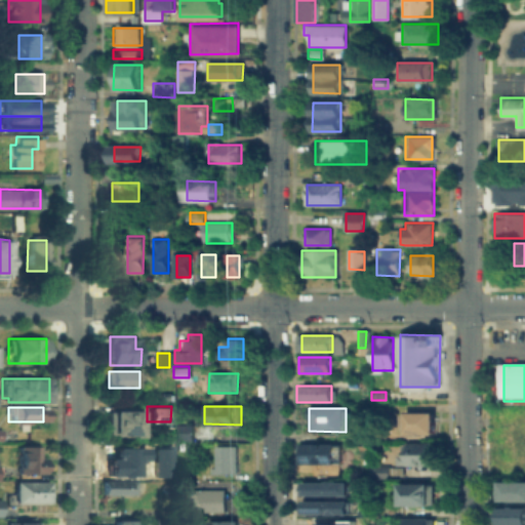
[(405,434),(405,412),(434,412),(434,434),(405,434)]
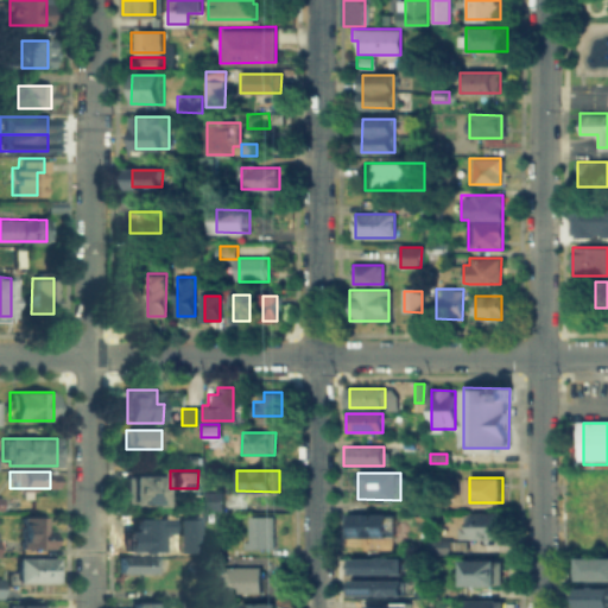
[(124,479),(165,479),(165,504),(122,504),(124,479)]
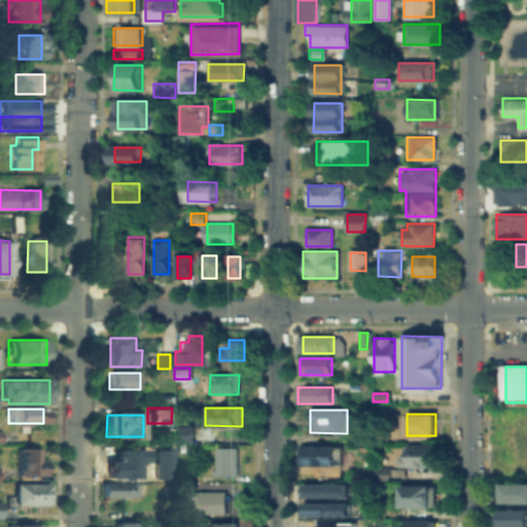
[(176,427),(190,427),(190,442),(176,442),(176,427)]
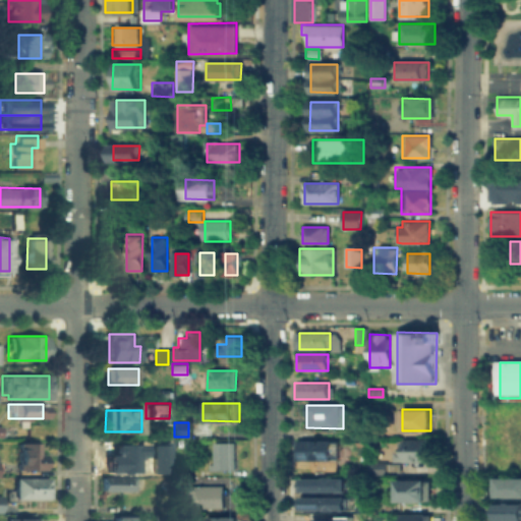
[(156,453),(156,440),(173,440),(173,453),(156,453)]
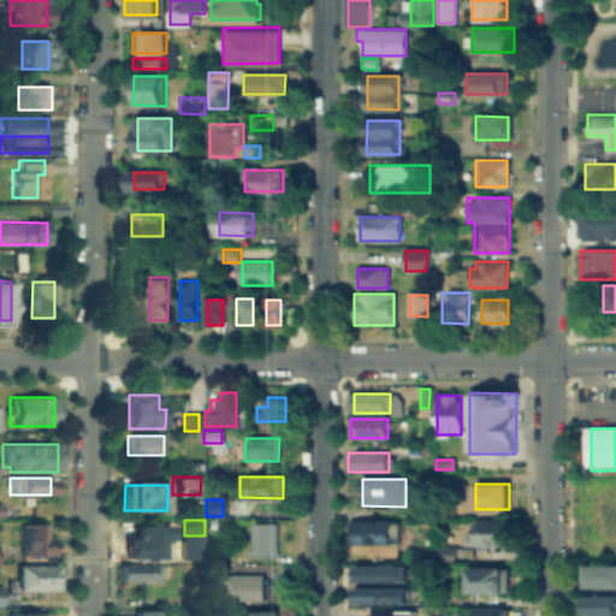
[(475,546),(475,520),(508,520),(507,546),(475,546)]
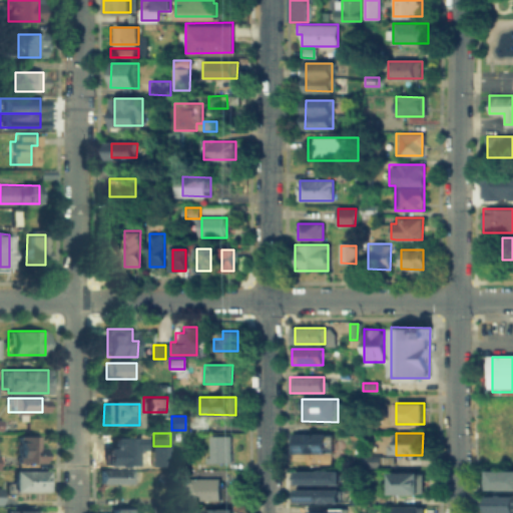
[(332,436),(332,453),(291,453),(291,435),(332,436)]
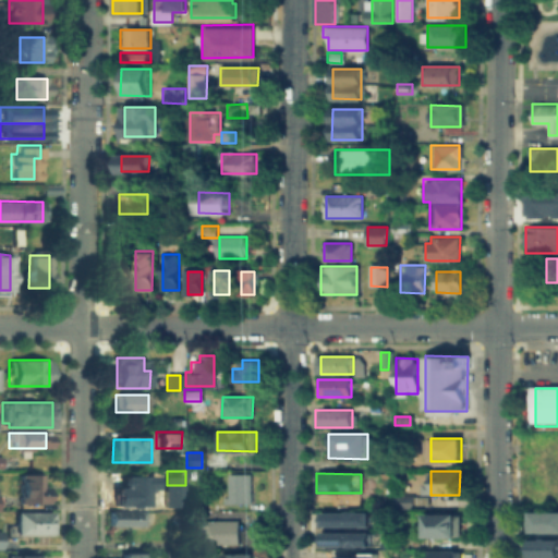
[(250,475),(250,502),(228,502),(228,475),(250,475)]
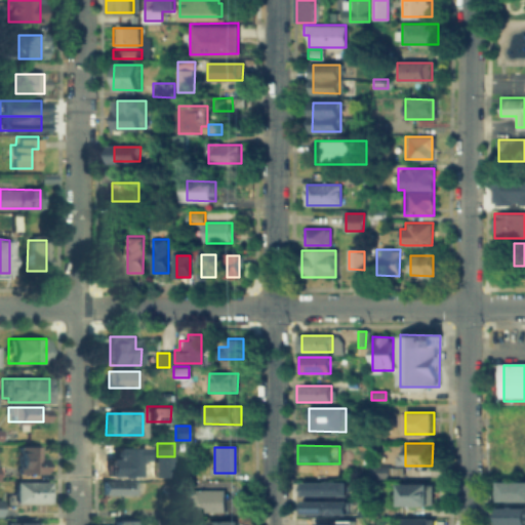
[(18,448),(40,448),(40,459),(44,459),(44,472),(18,472),(18,448)]
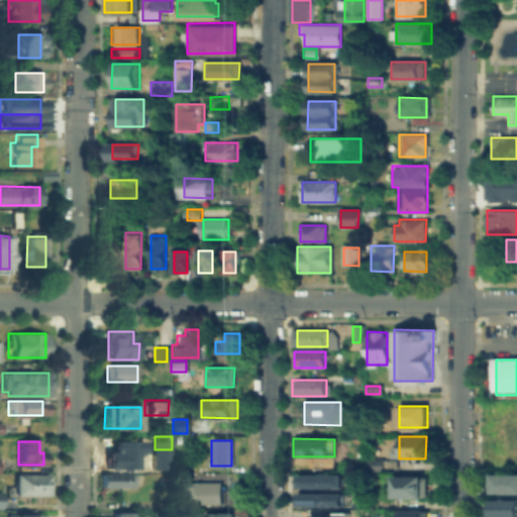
[(107,452),(145,452),(145,468),(107,468),(107,452)]
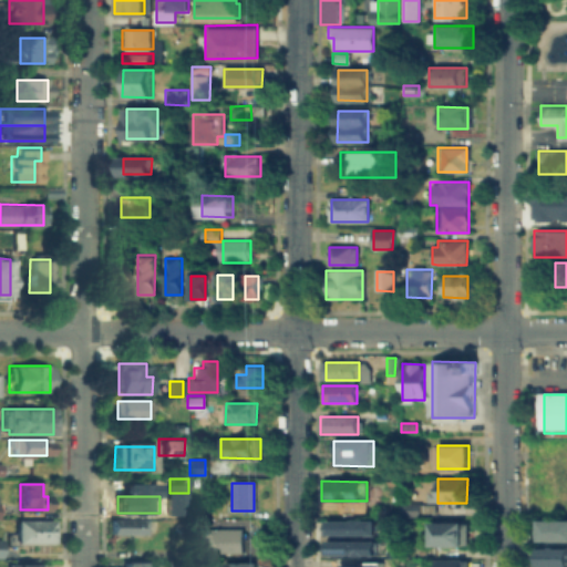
[(402,516),(402,501),(420,501),(420,517),(402,516)]
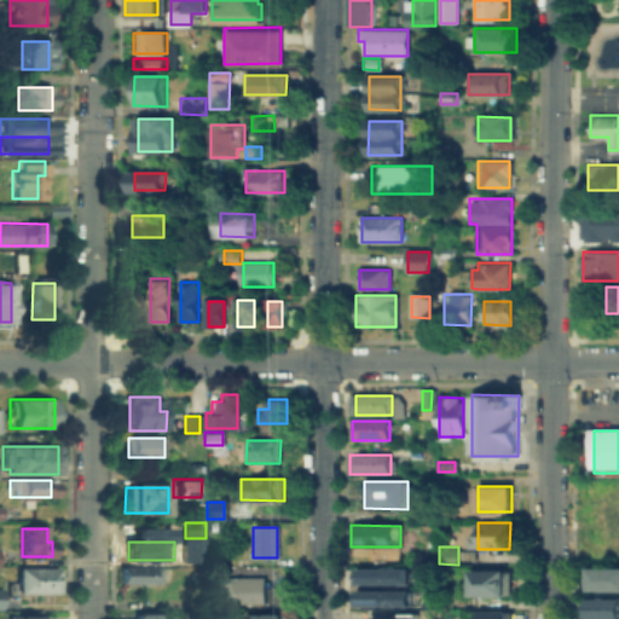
[(409,583),(356,583),(356,567),(409,567),(409,583)]
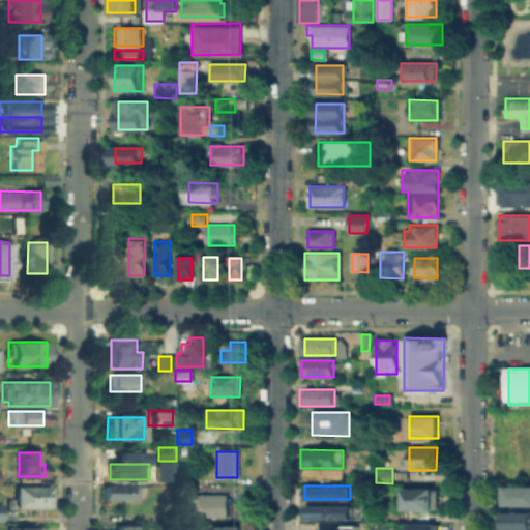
[(529,504),(502,504),(502,486),(529,486),(529,504)]
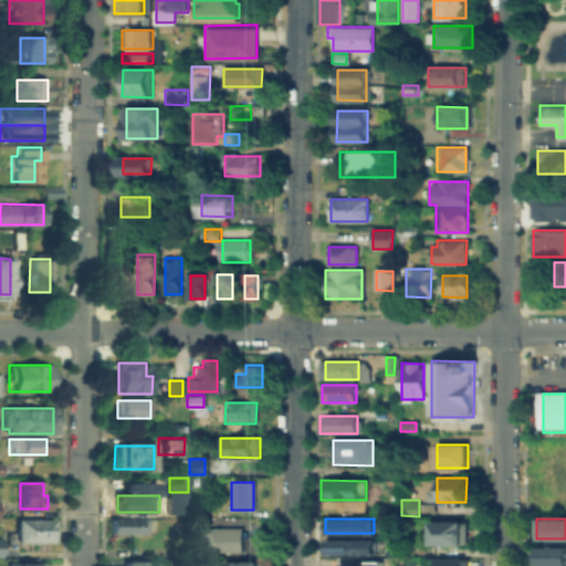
[(112,520),(144,520),(144,534),(112,533),(112,520)]
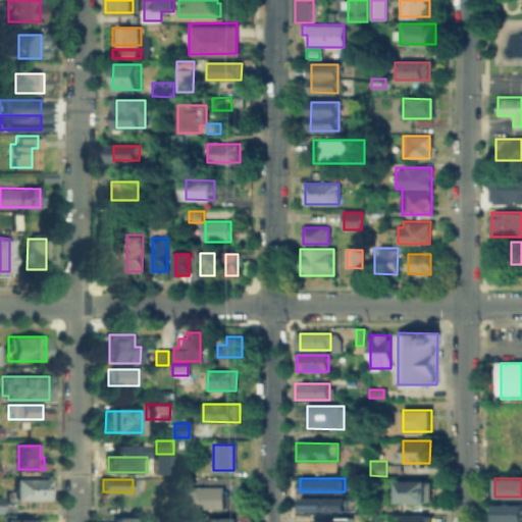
[(14,480),(49,480),(49,500),(14,500),(14,480)]
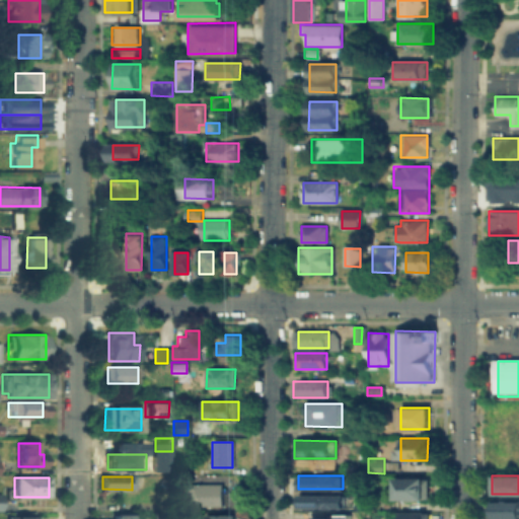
[(428,479),(428,498),(396,498),(396,479),(428,479)]
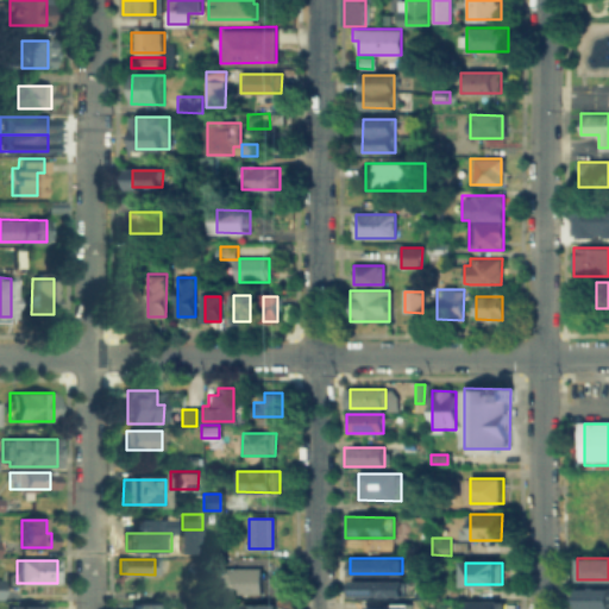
[(202,594),(203,567),(261,567),(261,594),(202,594)]
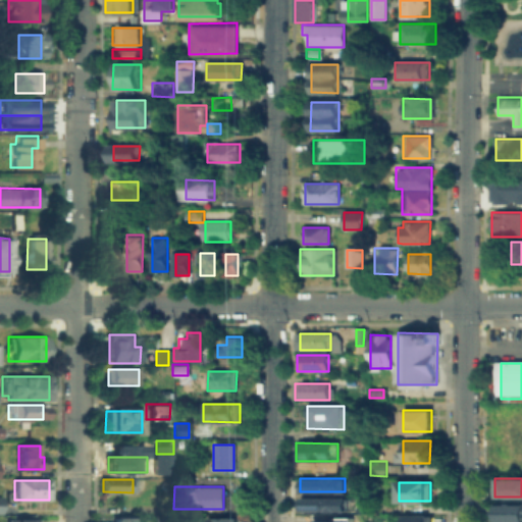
[(346,510),(300,510),(300,497),(346,497),(346,510)]
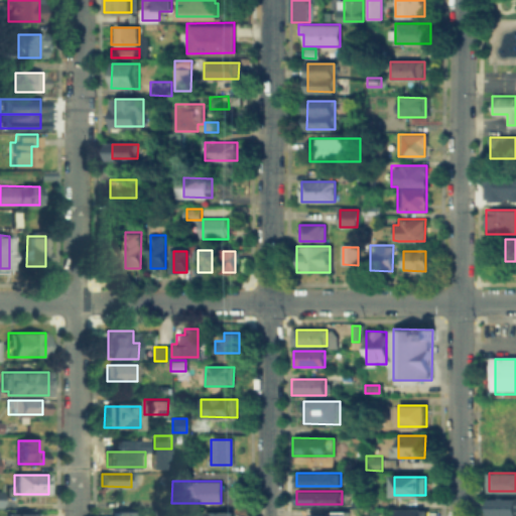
[(515,498),(515,515),(493,515),(494,498),(515,498)]
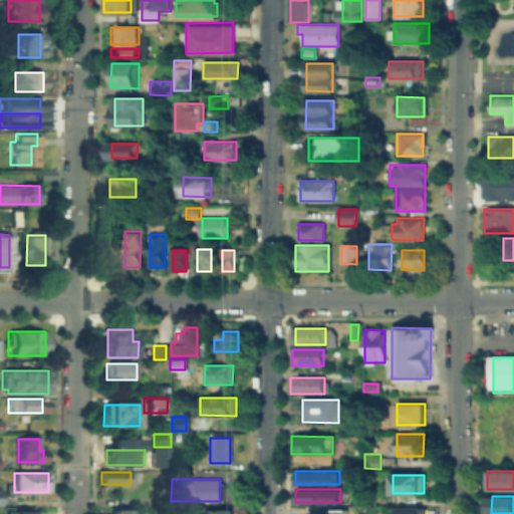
[(182,503),(182,513),(169,513),(169,503),(182,503)]
